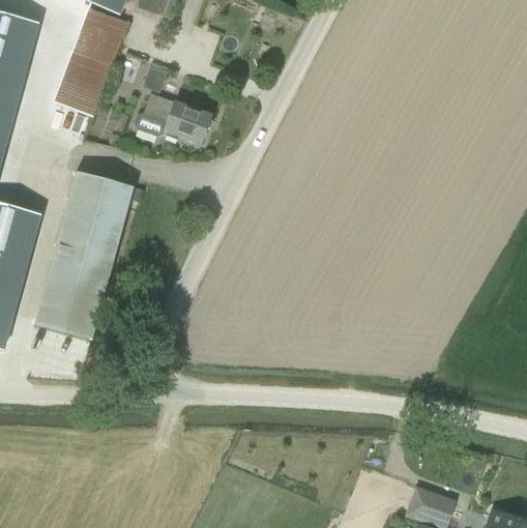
[(83,0),(120,16),(127,0),(83,0)]
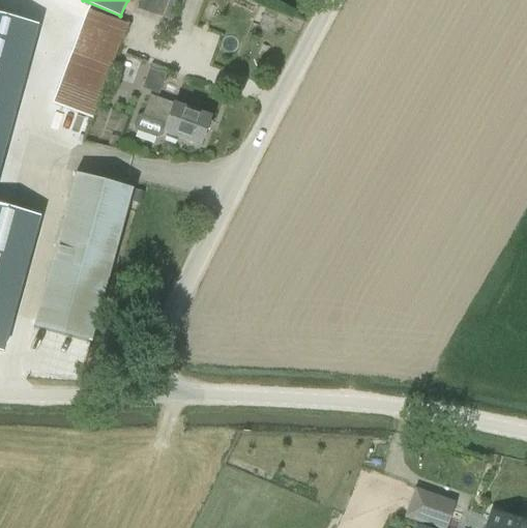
[(145,0),(143,8),(175,21),(182,0),(145,0)]
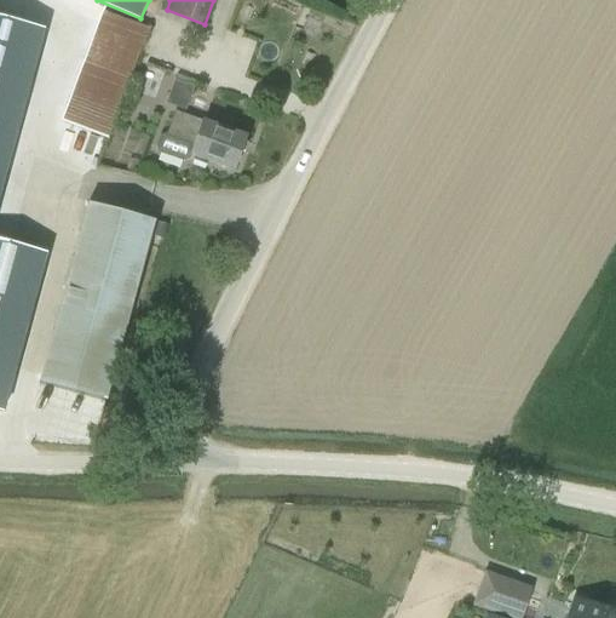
[(110,136),(149,26),(103,10),(64,119),(110,136)]
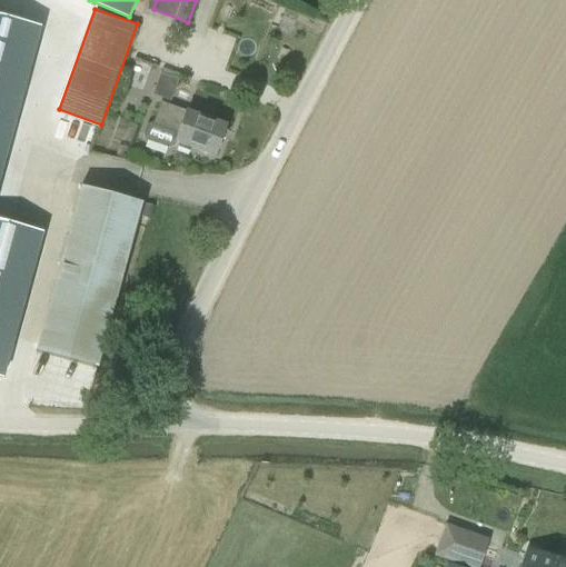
[(0,19),(0,45),(30,53),(37,29),(0,19)]
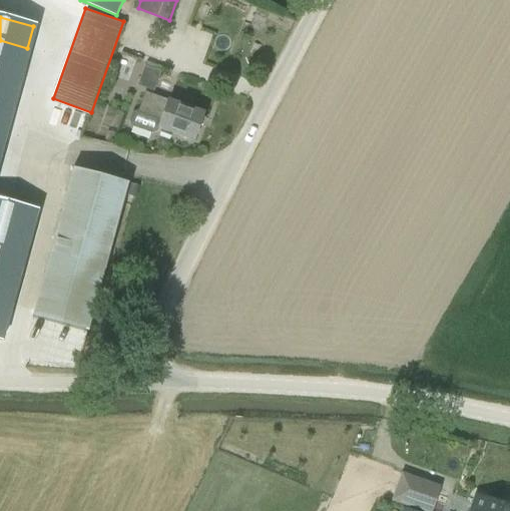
[(0,40),(0,62),(22,68),(27,48),(0,40)]
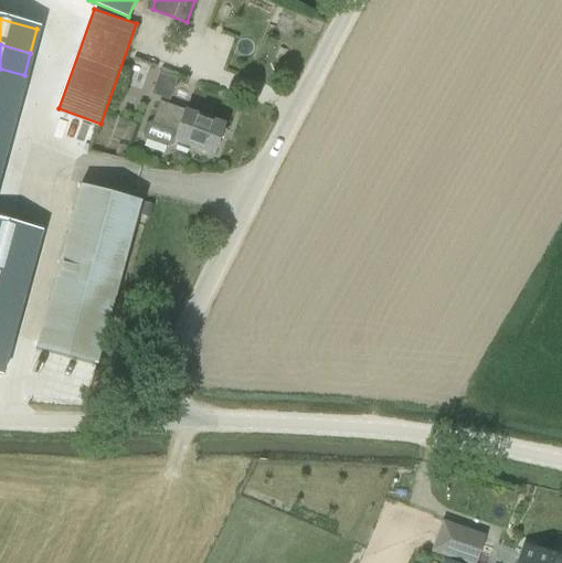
[(0,68),(0,94),(18,99),(24,75),(0,68)]
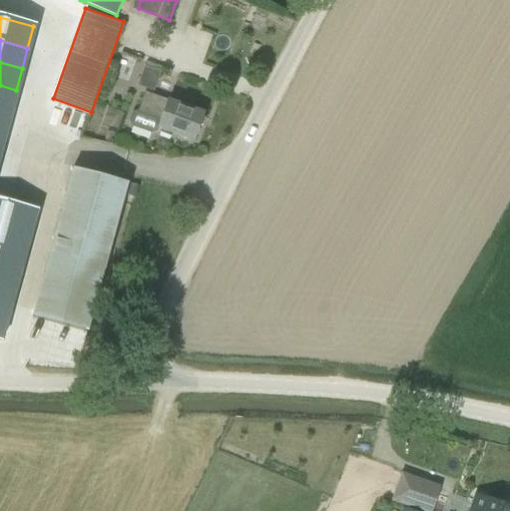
[(0,85),(0,109),(10,112),(16,90),(0,85)]
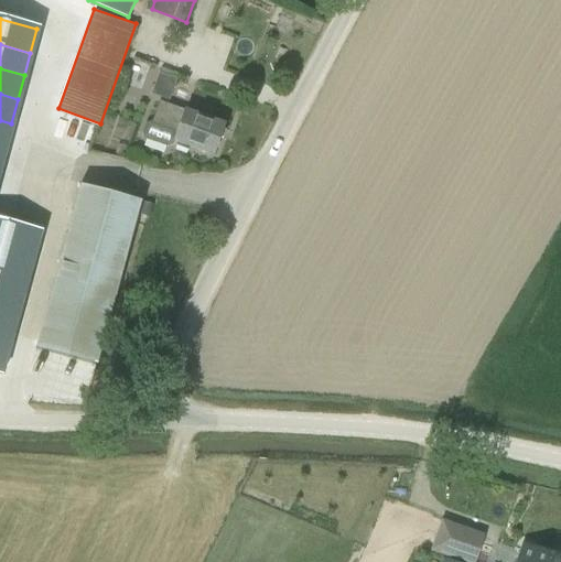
[(191,148),(192,144),(215,153),(226,123),(161,100),(154,120),(148,122),(146,130),(149,137),(169,144),(175,141),(176,139),(180,140),(179,143),(191,148)]
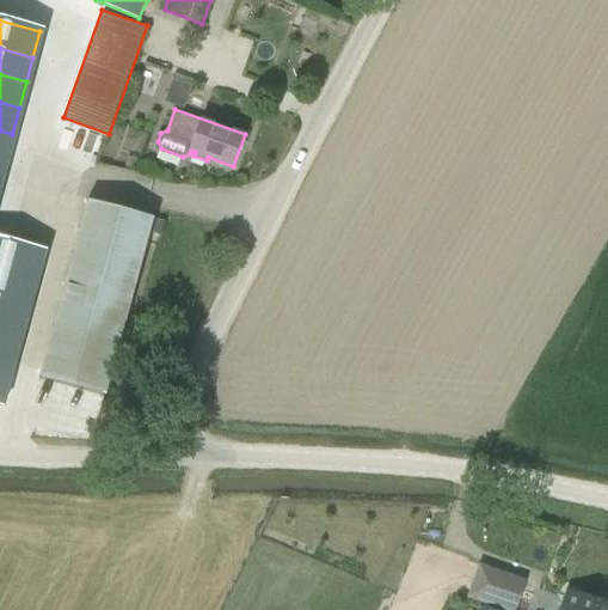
[(0,130),(0,157),(6,159),(12,134),(0,130)]
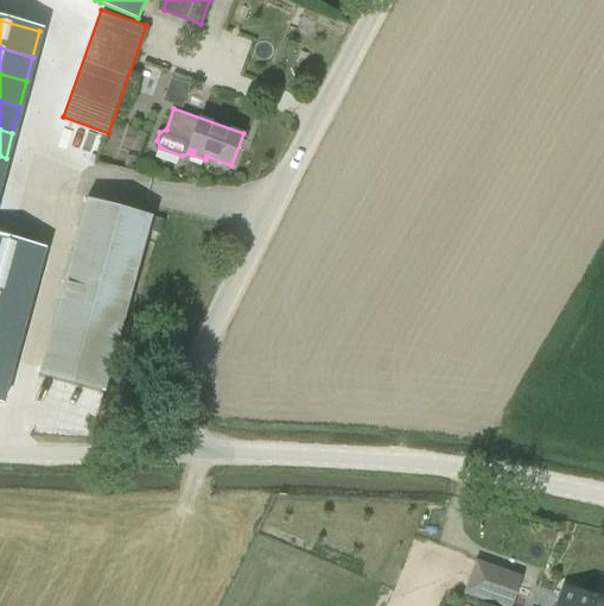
[(40,370),(105,389),(153,213),(89,195),(40,370)]
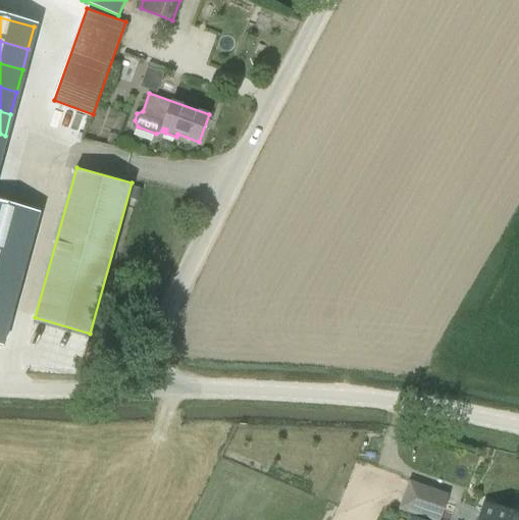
[(5,204),(0,221),(0,249),(22,256),(35,212),(5,204)]
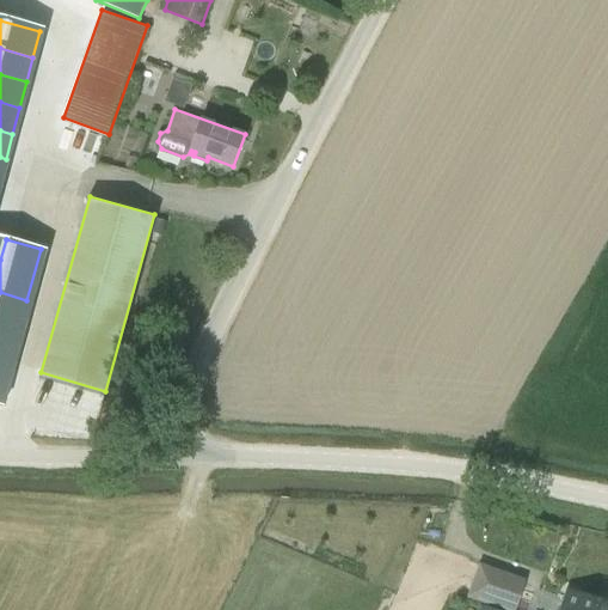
[(0,318),(20,324),(26,300),(0,292),(0,318)]
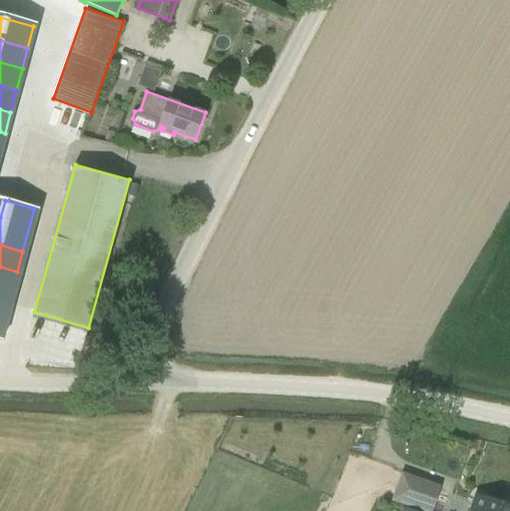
[(0,267),(0,290),(11,294),(17,272),(0,267)]
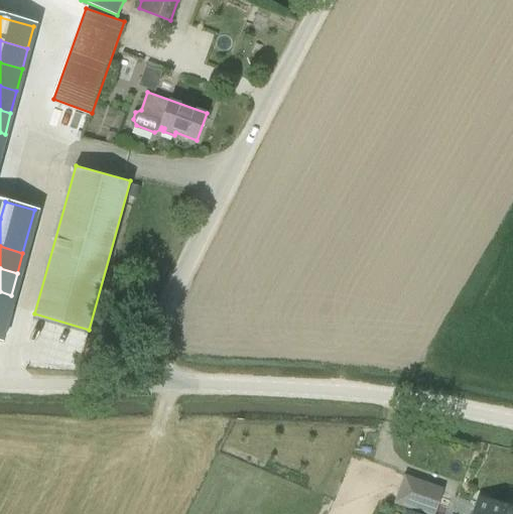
[(0,291),(0,338),(0,339),(11,295),(0,291)]
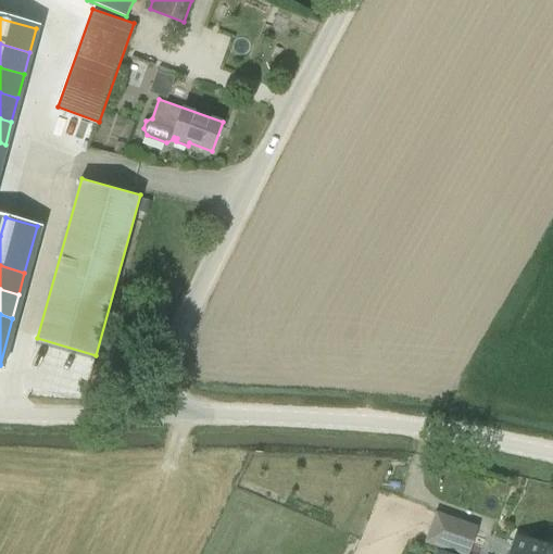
[(468,553),(479,527),(438,512),(427,542),(462,553),(468,553)]
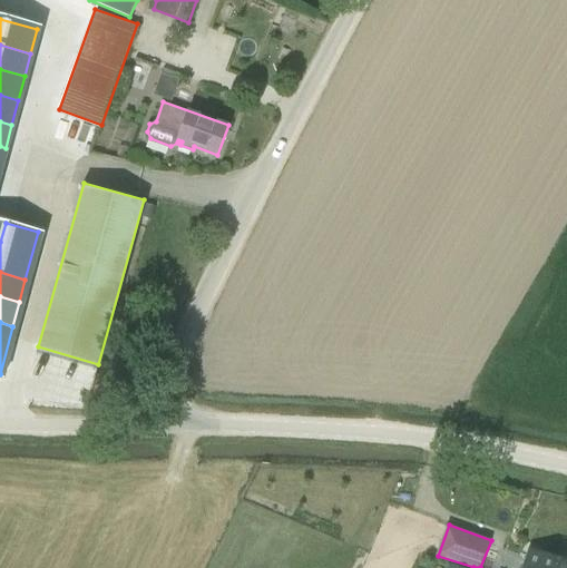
[(566,559),(530,548),(524,567),(566,567),(566,559)]
